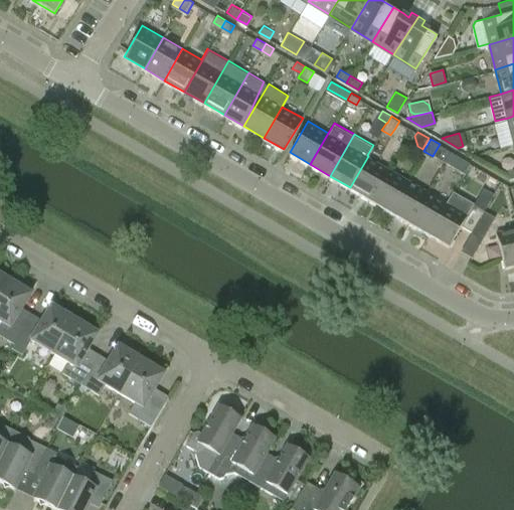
[(444,159),(465,171),(471,162),(450,150),(444,159)]
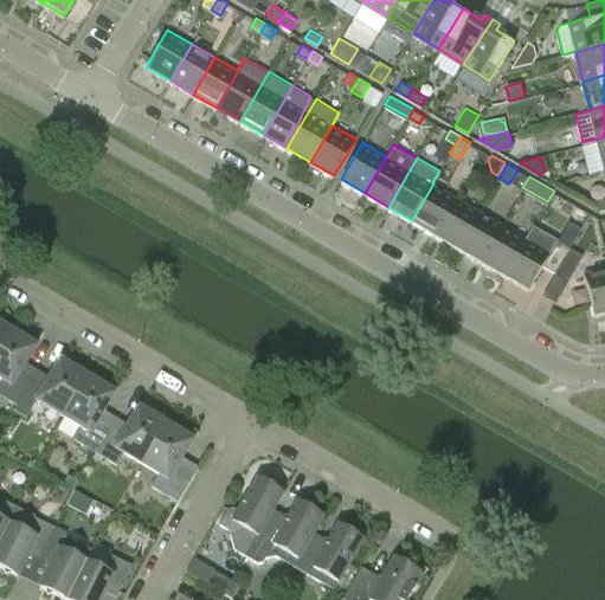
[(435,234),(456,197),(433,184),(412,220),(435,234)]
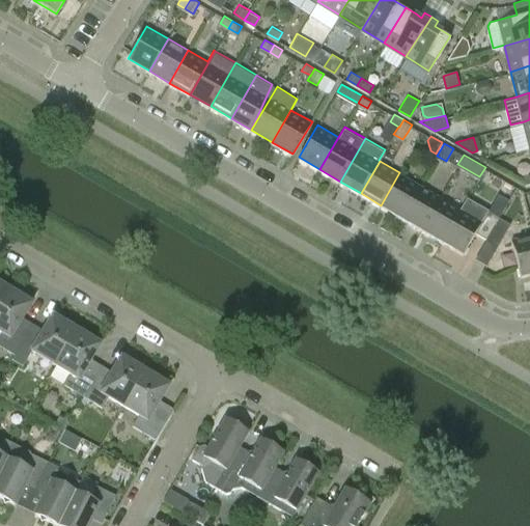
[(401,217),(420,185),(399,172),(381,205),(401,217)]
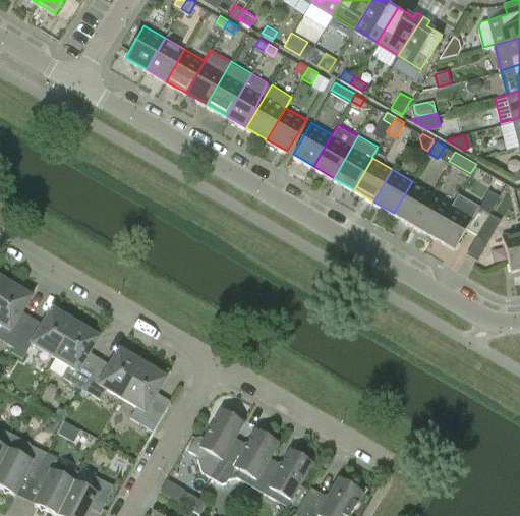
[(414,224),(432,192),(412,181),(394,213),(414,224)]
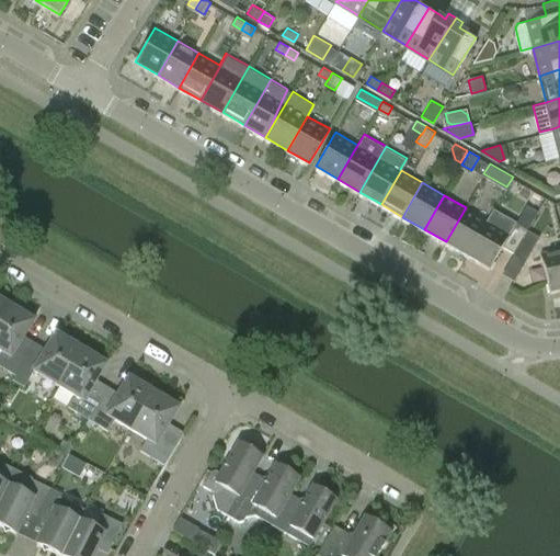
[(467,254),(487,220),(466,207),(446,241),(467,254)]
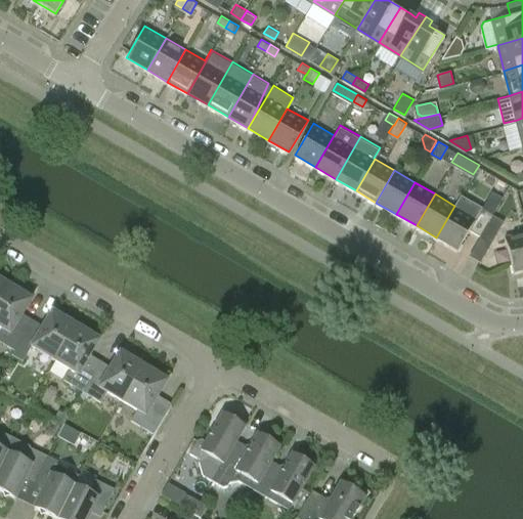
[(480,234),(492,213),(482,207),(476,217),(454,206),(436,238),(458,250),(470,228),(480,234)]
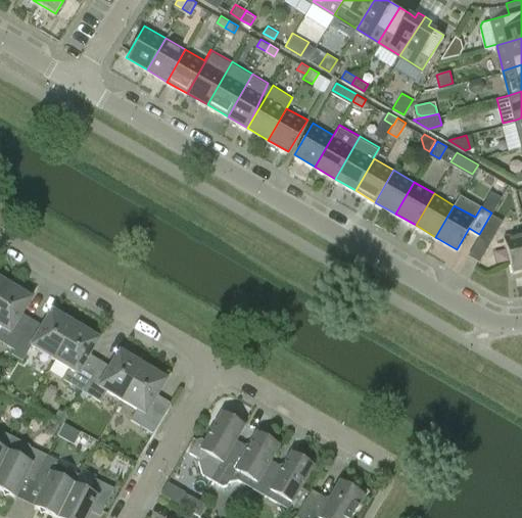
[(490,240),(499,227),(503,219),(491,213),(479,234),(490,240)]
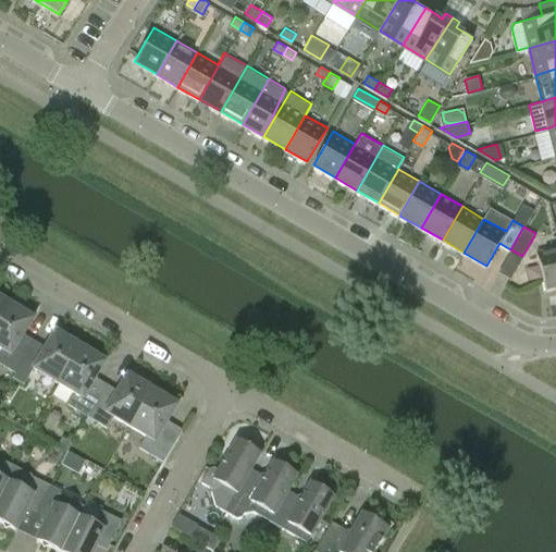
[(555,245),(536,250),(546,289),(555,285),(555,245)]
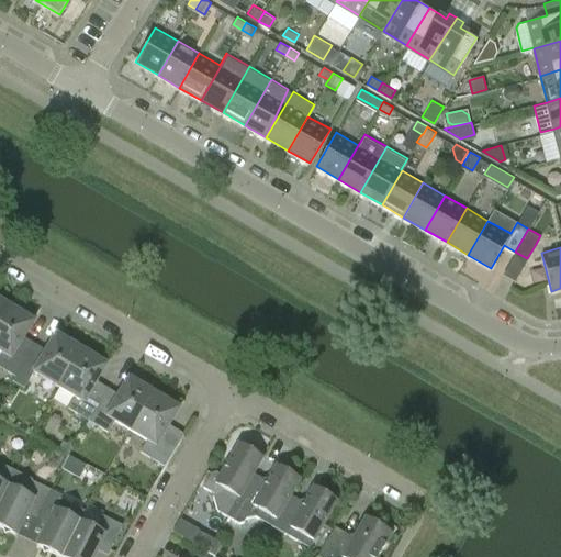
[(0,348),(2,351),(0,353),(0,364),(15,374),(32,345),(21,338),(33,318),(8,302),(0,315),(0,348)]
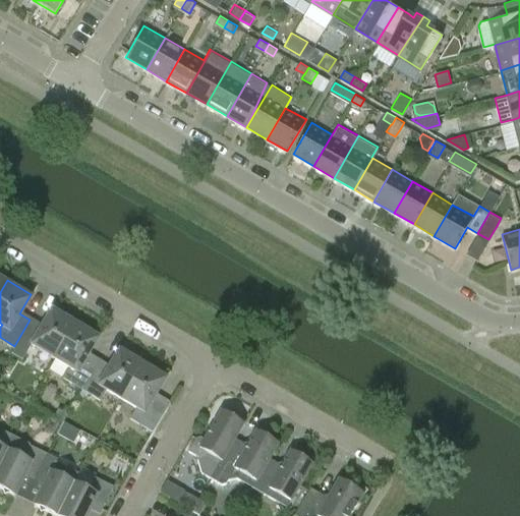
[(14,346),(11,350),(22,357),(31,342),(54,356),(75,321),(52,307),(40,326),(30,320),(14,346)]
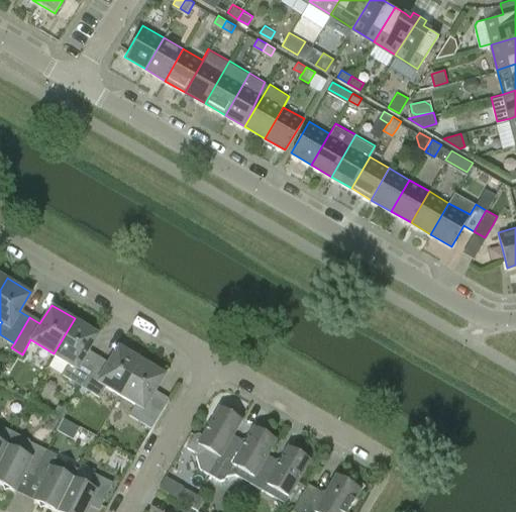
[(81,384),(96,357),(86,351),(98,332),(75,318),(54,353),(69,363),(63,373),(81,384)]
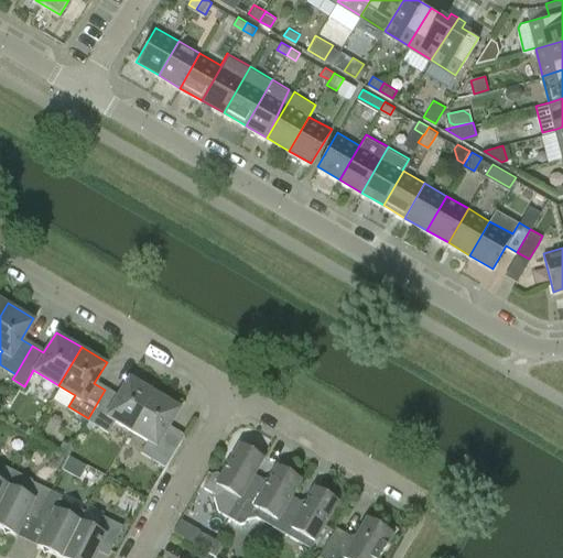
[(117,396),(109,392),(105,390),(88,418),(108,430),(115,419),(131,429),(154,391),(129,375),(117,396)]
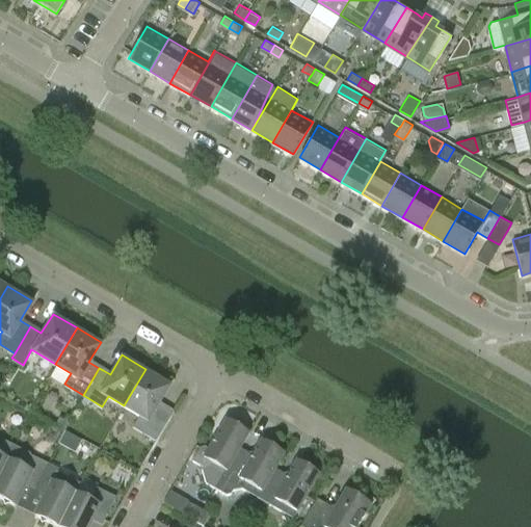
[(171,412),(157,403),(169,384),(145,369),(124,405),(139,414),(133,425),(156,439),(171,412)]
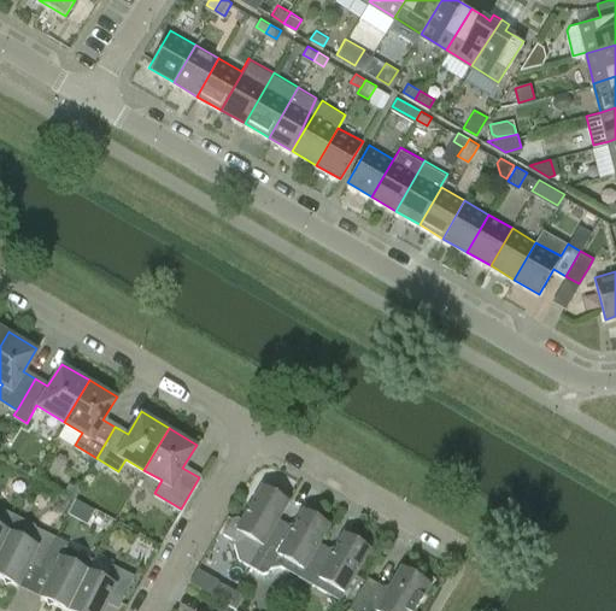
[(68,481),(64,489),(74,495),(78,487),(68,481)]
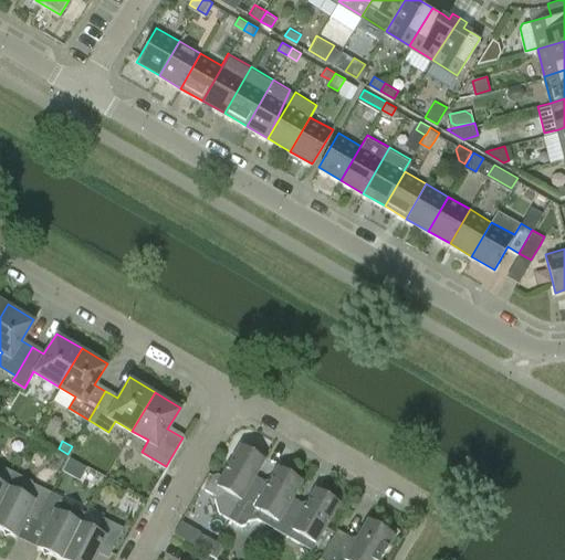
[(216,494),(215,495),(219,510),(229,516),(253,476),(264,456),(240,443),(222,474),(218,472),(212,473),(205,487),(216,494)]
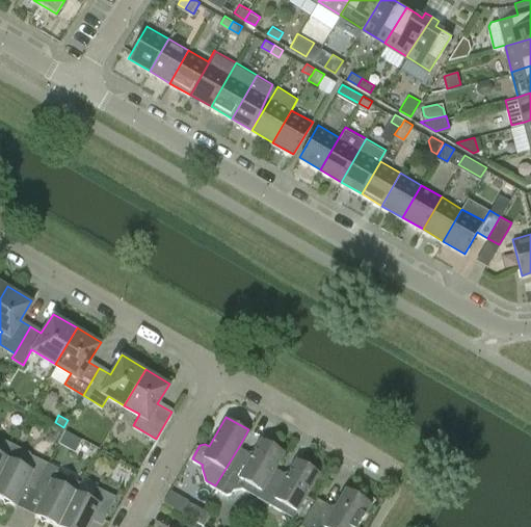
[(0,436),(0,472),(15,443),(0,436)]
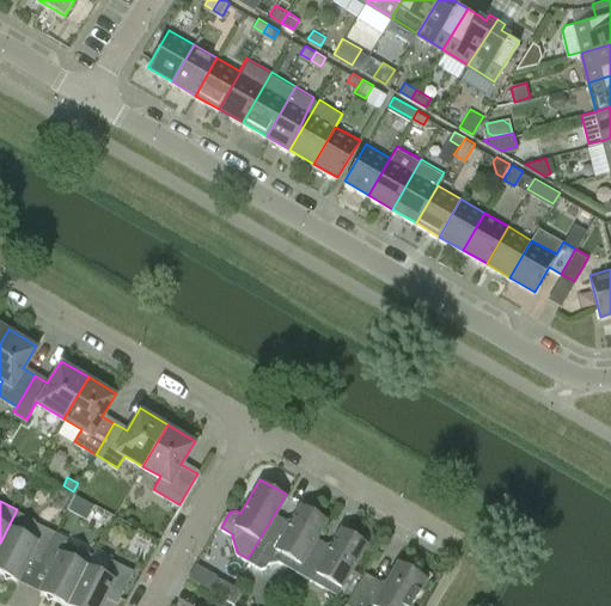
[(277,558),(295,569),(300,562),(315,538),(315,539),(327,518),(300,502),(291,519),(285,521),(274,515),(248,558),(260,565),(266,564),(268,559),(277,558)]
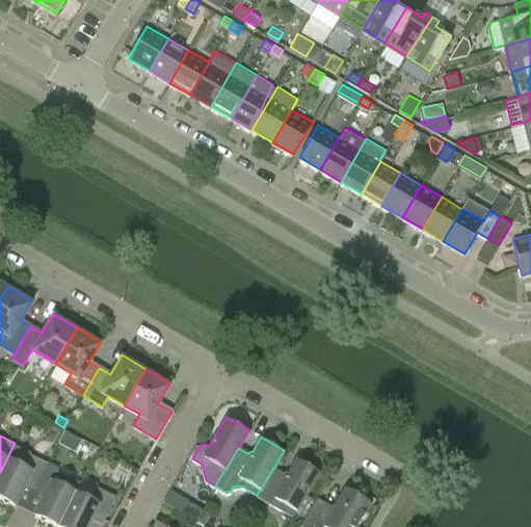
[(30,452),(31,451),(15,443),(0,472),(0,495),(15,503),(26,479),(36,484),(48,460),(30,452)]
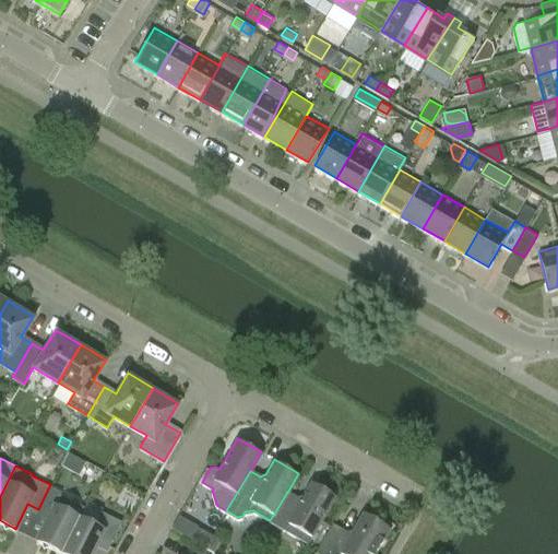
[(270,520),(308,542),(335,495),(311,481),(303,496),(297,497),(287,493),(287,492),(274,514),(270,520)]
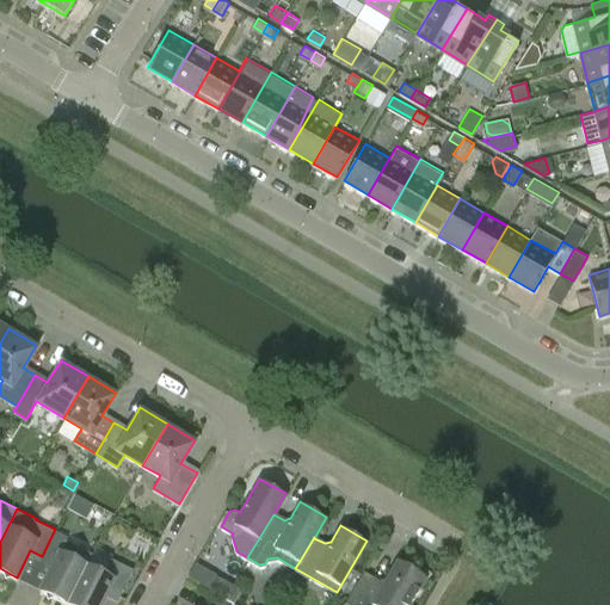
[(67,602),(86,563),(60,550),(67,535),(55,529),(42,556),(54,562),(41,588),(67,602)]
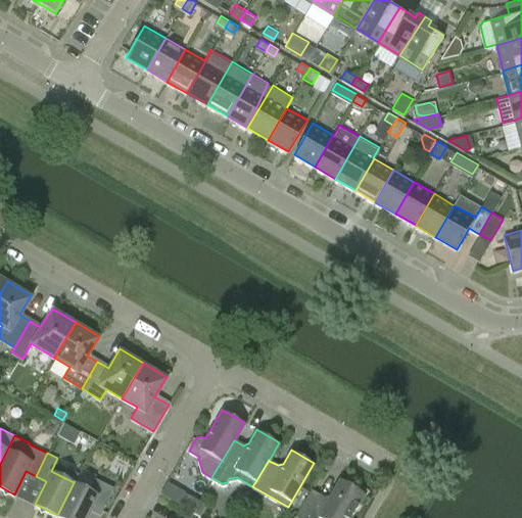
[(94,476),(88,489),(74,482),(57,515),(62,517),(84,517),(92,504),(102,509),(113,485),(94,476)]
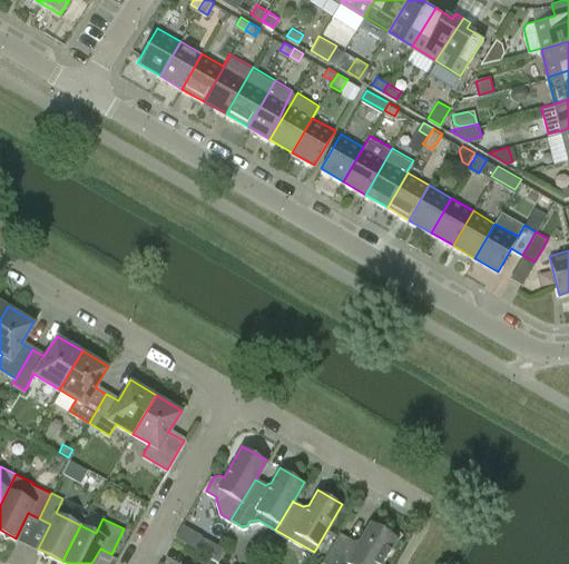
[(381,563),(398,536),(371,521),(359,541),(353,543),(337,534),(322,561),(326,563),(381,563)]
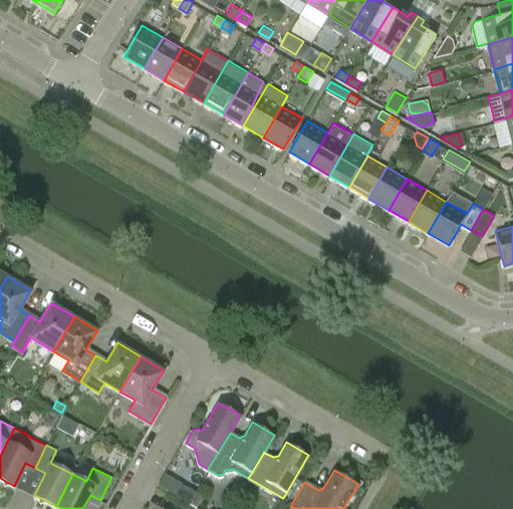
[(175,493),(197,506),(203,495),(181,482),(175,493)]
